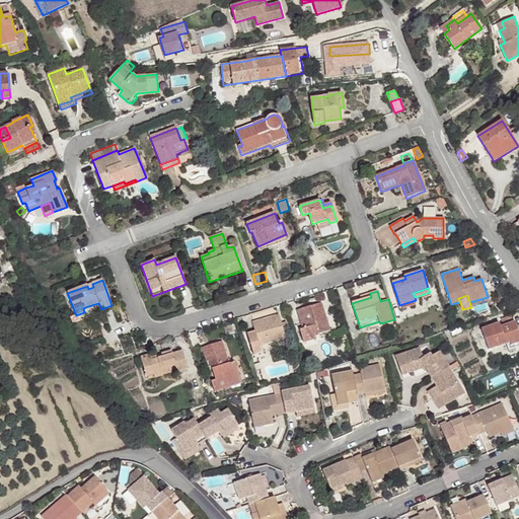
[(91,313),(101,309),(98,303),(88,306),(91,313)]
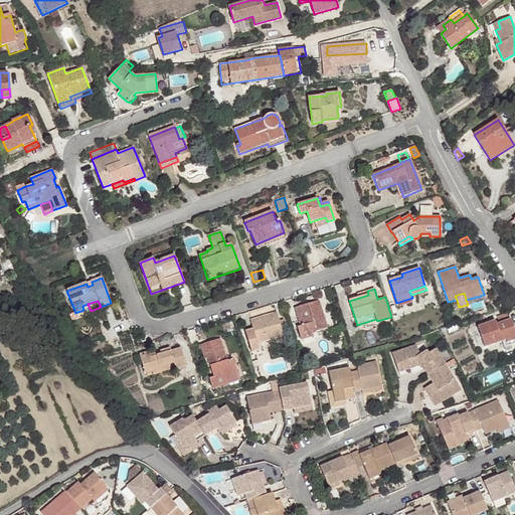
[(319,301),(295,308),(301,326),(298,327),(302,340),(314,336),(313,332),(327,328),(319,301)]
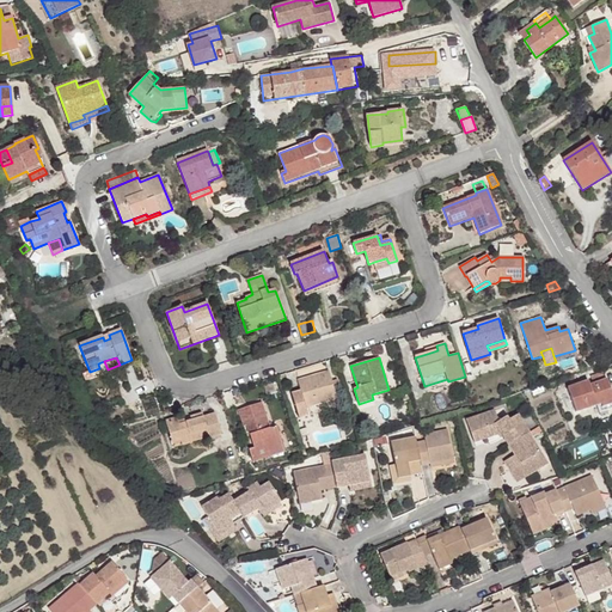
[(332,381),(329,372),(298,381),(301,391),(292,393),(299,418),(308,416),(306,408),(337,398),(334,387),(332,381)]
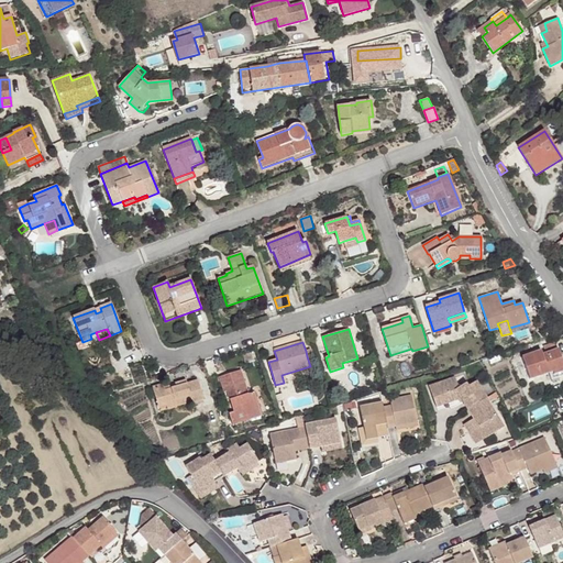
[(541,351),(522,357),(530,379),(551,372),(553,378),(562,375),(562,361),(559,349),(556,349),(554,343),(543,346),(545,354),(543,355),(541,351)]
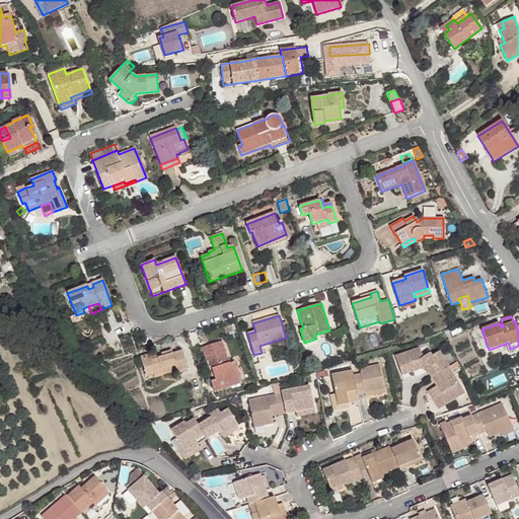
[(229,364),(222,341),(210,345),(212,352),(204,355),(207,362),(210,361),(216,380),(211,381),(215,392),(236,385),(229,364)]
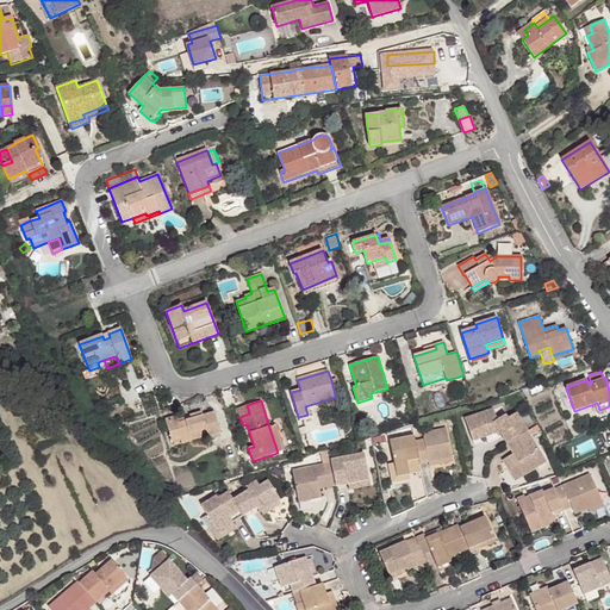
[(249,414),(247,405),(237,409),(240,417),(249,414)]
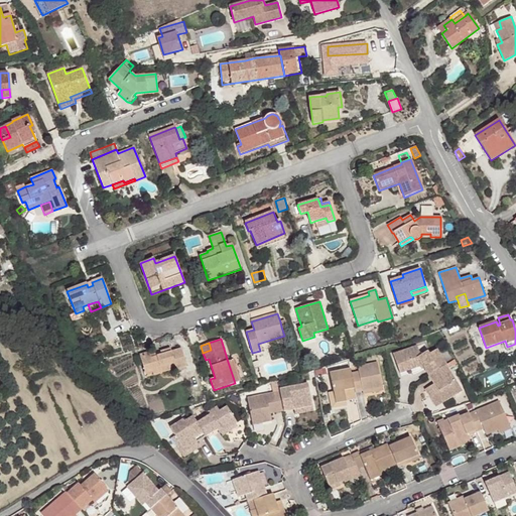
[(445,365),(446,365),(437,350),(429,354),(427,351),(421,356),(417,347),(393,355),(398,369),(410,365),(412,369),(422,366),(428,376),(445,365)]
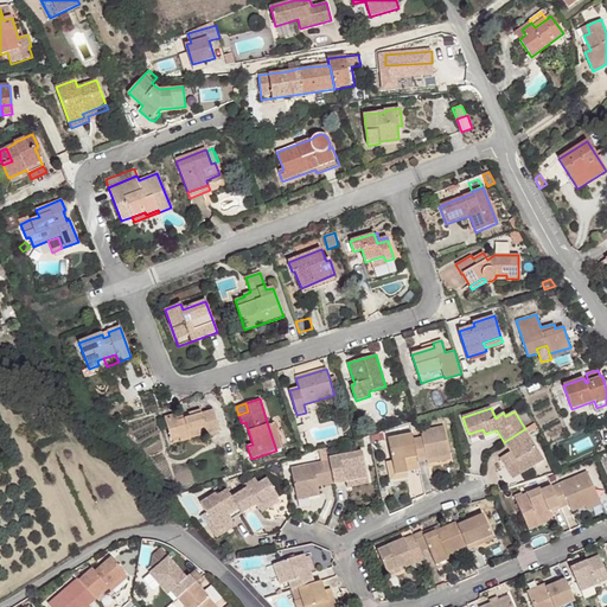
[(219,430),(213,410),(202,414),(200,410),(189,414),(190,417),(178,421),(177,417),(176,415),(165,419),(171,438),(179,435),(187,433),(190,439),(206,433),(208,434),(219,430)]
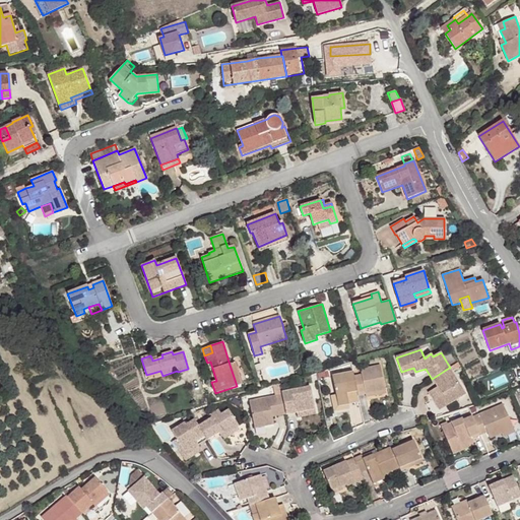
[(235,363),(230,365),(237,386),(242,384),(235,363)]
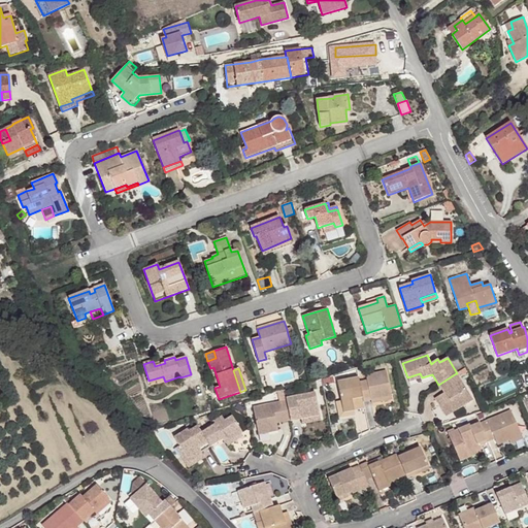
[(366,380),(359,382),(363,398),(364,402),(370,401),(371,404),(392,400),(386,370),(365,375),(366,380)]
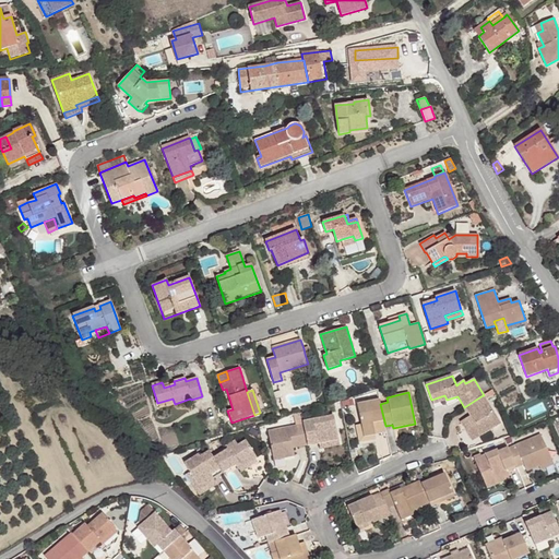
[(444,395),(431,400),(433,404),(447,400),(444,395)]
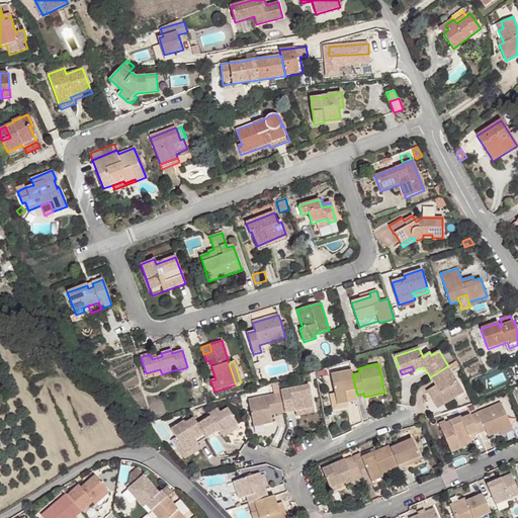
[(430,377),(435,385),(427,391),(432,400),(439,396),(441,400),(442,399),(445,404),(463,393),(447,366),(430,377)]
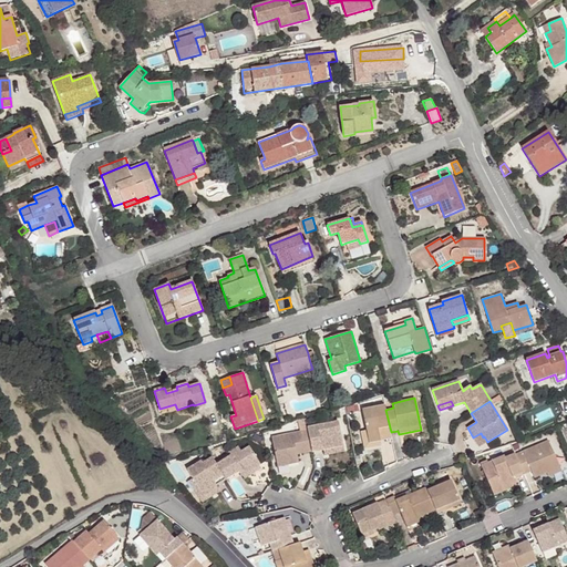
[(346,406),(347,414),(356,412),(354,404),(346,406)]
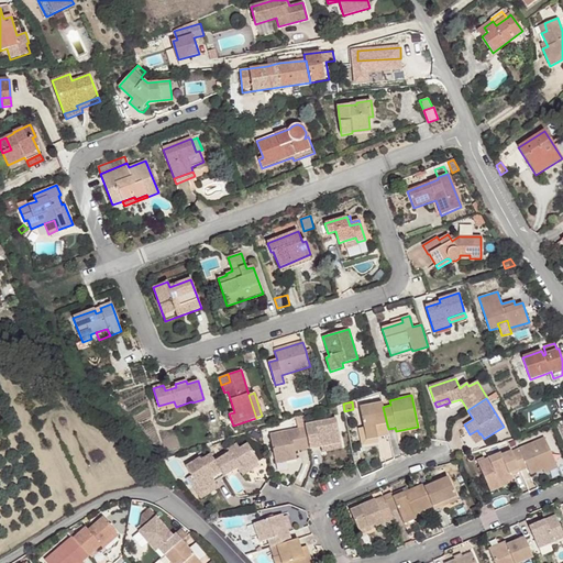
[(375,427),(387,424),(383,407),(383,403),(360,407),(364,428),(366,440),(377,439),(377,438),(375,427)]
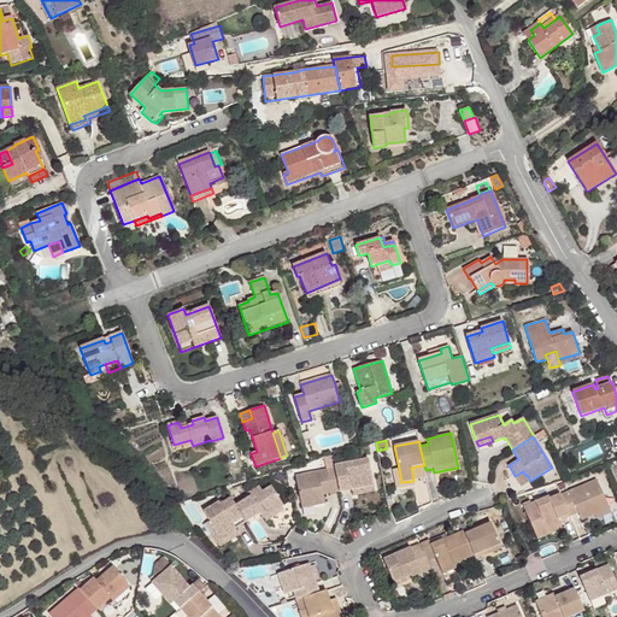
[(368,459),(335,466),(335,469),(339,492),(352,489),(374,486),(368,459)]
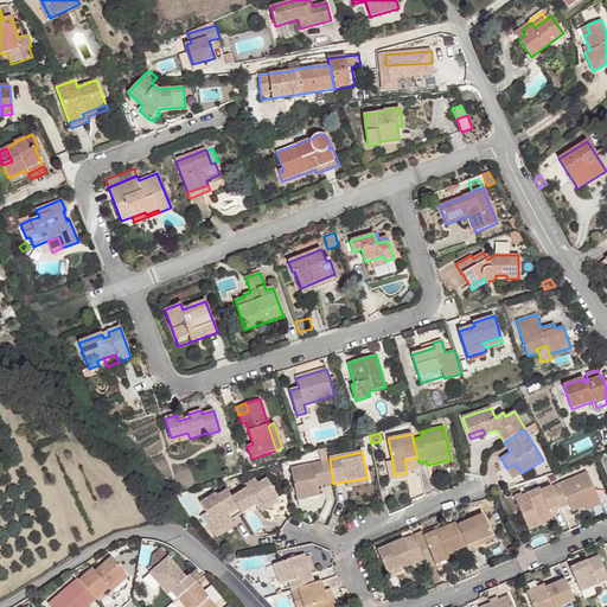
[(404,460),(407,472),(420,470),(419,462),(417,458),(404,460)]
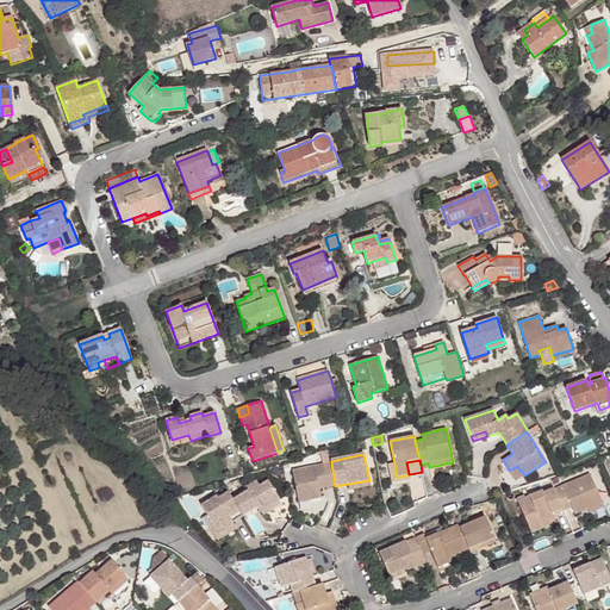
[(321,490),(335,486),(331,464),(292,471),(299,503),(322,498),(321,490)]
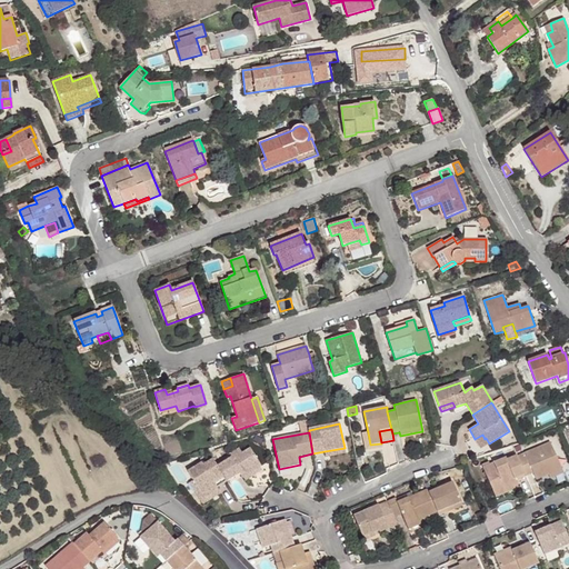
[(382,448),(381,443),(370,445),(368,432),(362,433),(366,451),(382,448)]
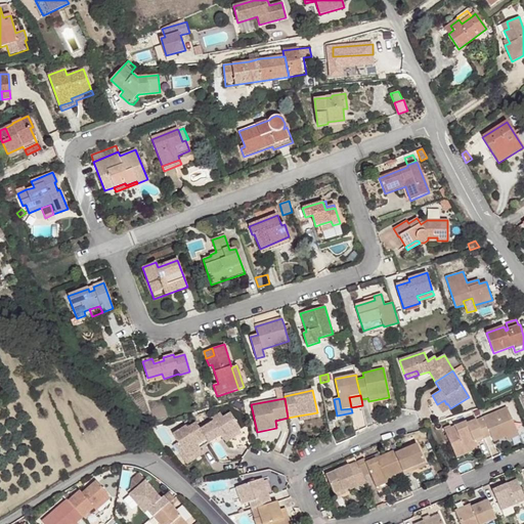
[(444,400),(437,404),(442,413),(450,408),(447,403),(446,404),(444,400)]
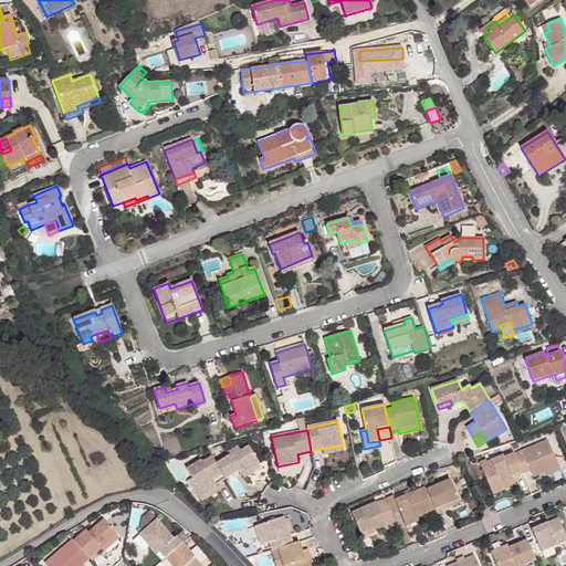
[(559,467),(547,440),(515,454),(523,474),(531,471),(534,478),(545,472),(559,467)]
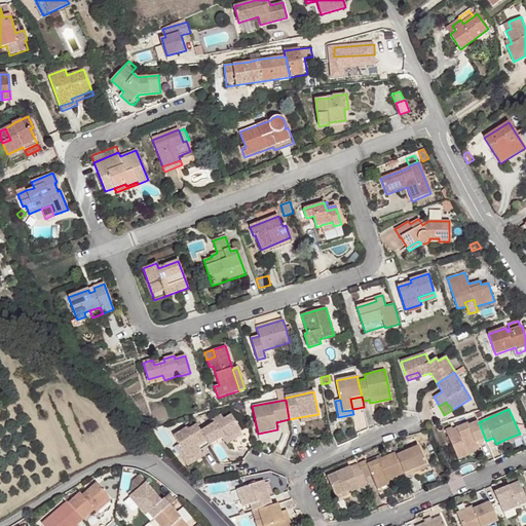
[(214,423),(201,430),(210,445),(217,441),(213,434),(218,430),(222,438),(225,442),(240,431),(241,430),(231,414),(224,419),(221,414),(212,420),(214,423)]
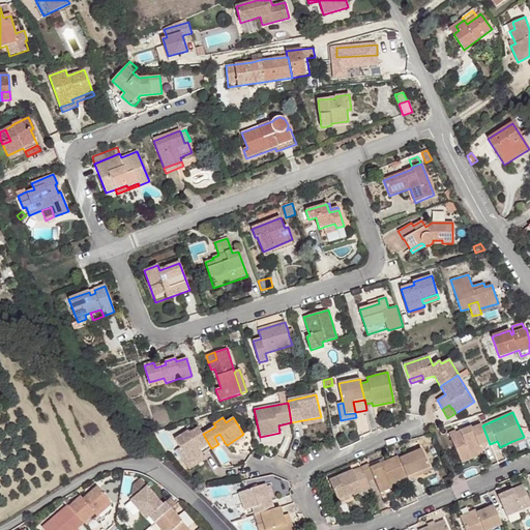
[(321,417),(302,420),(303,427),(322,422),(321,417)]
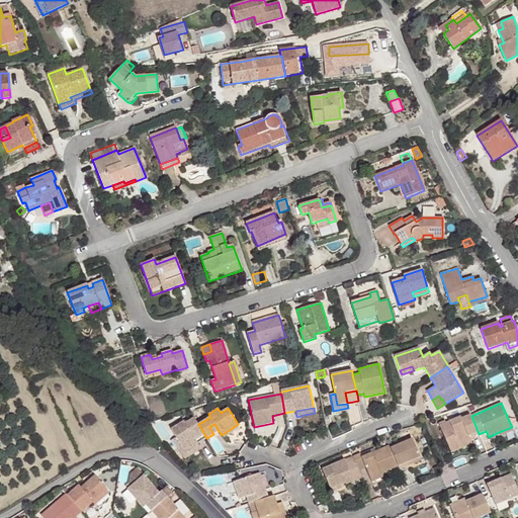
[(479,434),(471,416),(470,415),(461,418),(460,417),(445,423),(439,426),(450,453),(461,448),(459,444),(469,440),(469,438),(479,434)]
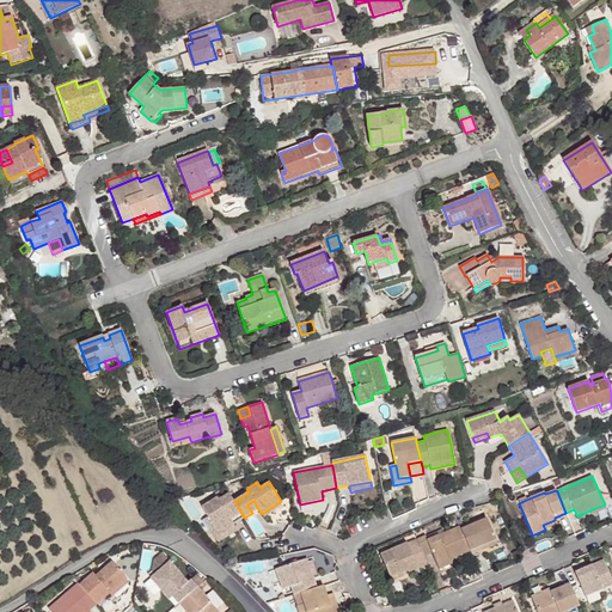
[(234,525),(244,518),(234,501),(230,495),(219,501),(218,499),(214,501),(213,499),(206,503),(206,505),(202,507),(207,515),(213,525),(208,528),(215,539),(236,527),(234,525)]
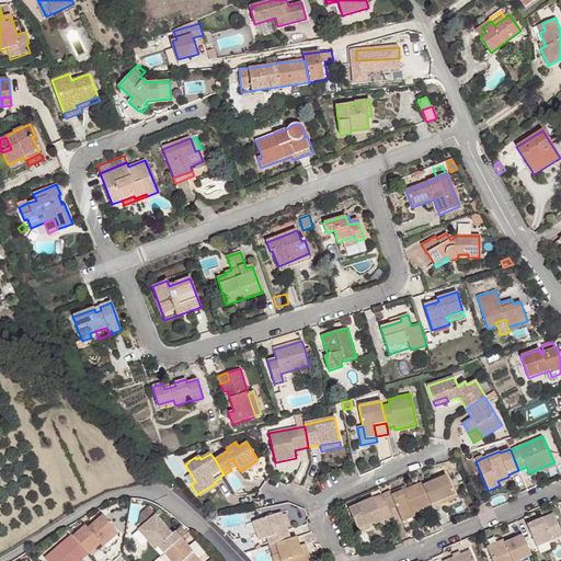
[(237,467),(232,459),(227,462),(231,470),(237,467)]
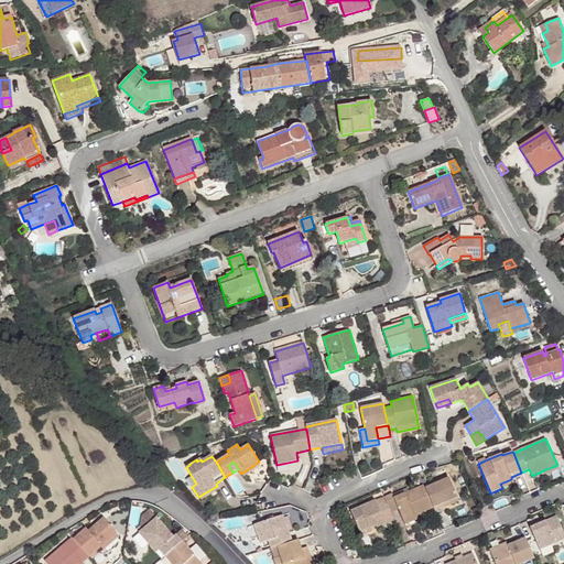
[(259,466),(258,463),(241,474),(242,476),(259,466)]
